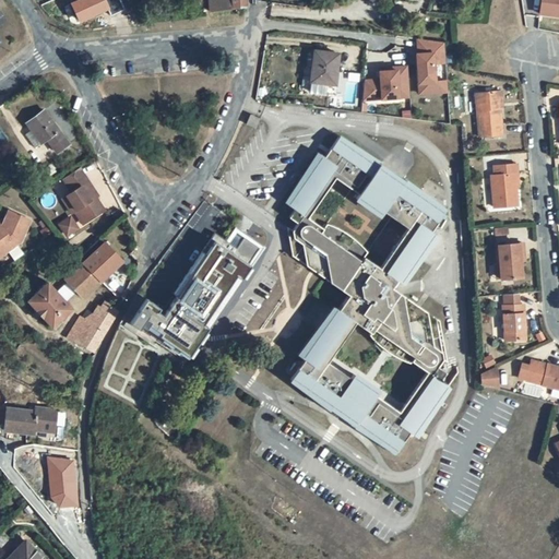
[(40,0),(47,14),(76,1),(75,0),(40,0)]
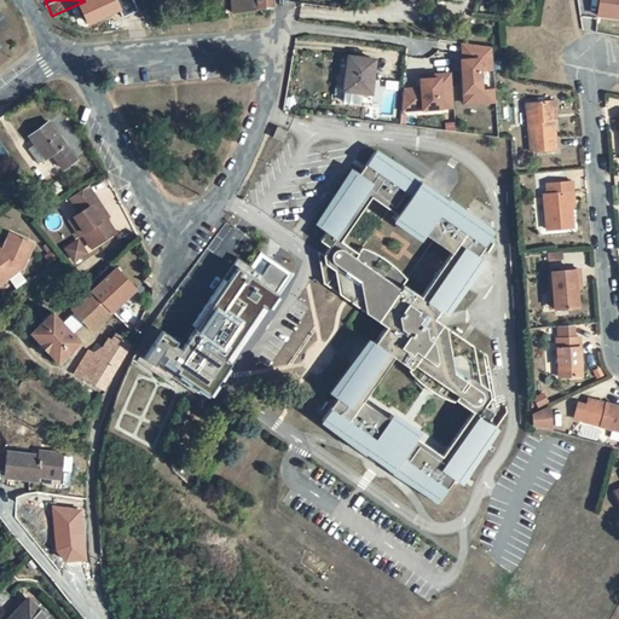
[(227,4),(229,36),(270,32),(271,0),(250,0),(250,16),(239,16),(238,3),(227,4)]
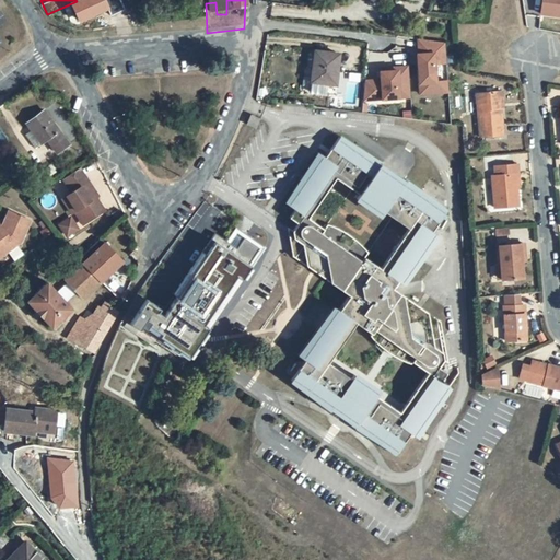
[(559,0),(540,0),(539,14),(559,16),(559,0)]
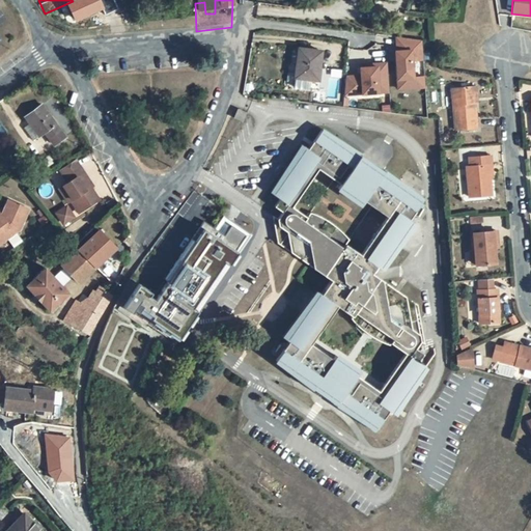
[(396,89),(425,88),(424,75),(414,76),(413,59),(422,59),(422,36),(394,37),(396,89)]
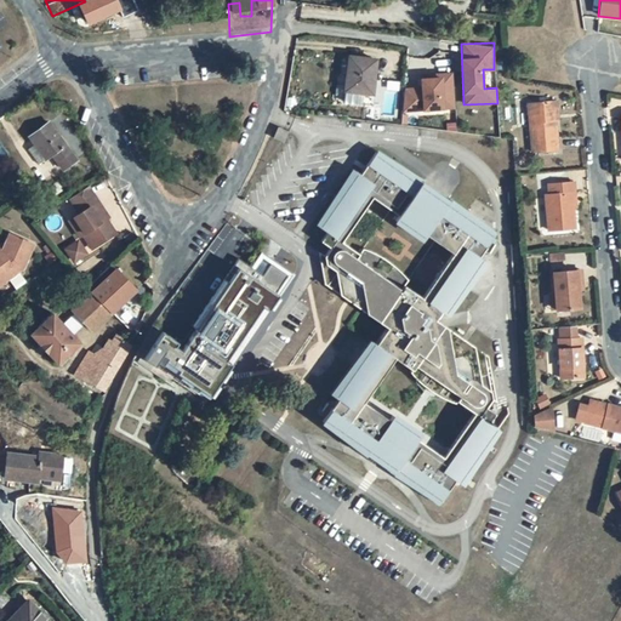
[(377,60),(349,57),(345,91),(343,102),(375,106),(376,95),(372,95),(377,60)]
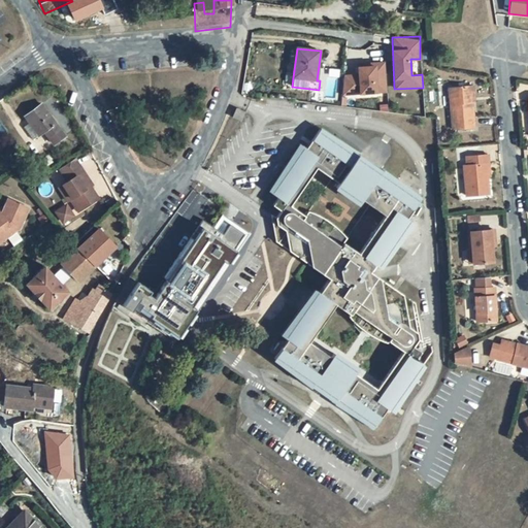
[(421,52),(422,64),(427,63),(426,57),(431,56),(431,53),(431,51),(421,52)]
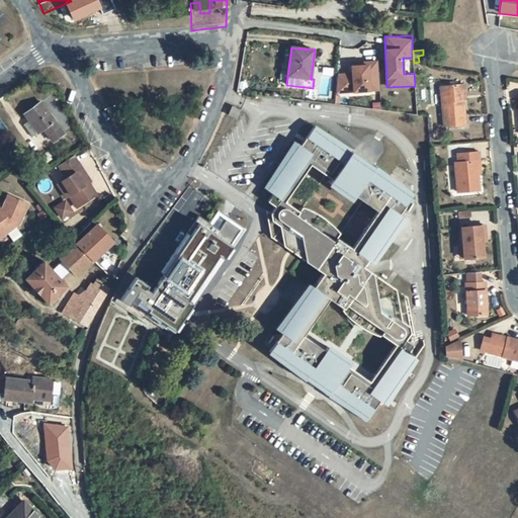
[(337,93),(379,90),(377,61),(350,62),(350,72),(336,72),(337,93)]
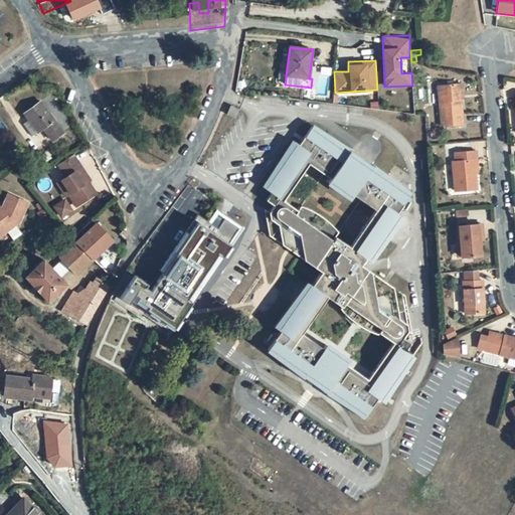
[(402,62),(402,72),(410,71),(409,62),(402,62)]
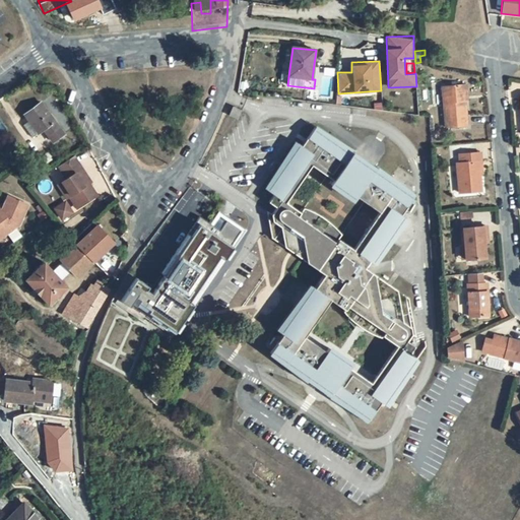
[(463,85),(442,86),(447,128),(467,126),(463,85)]
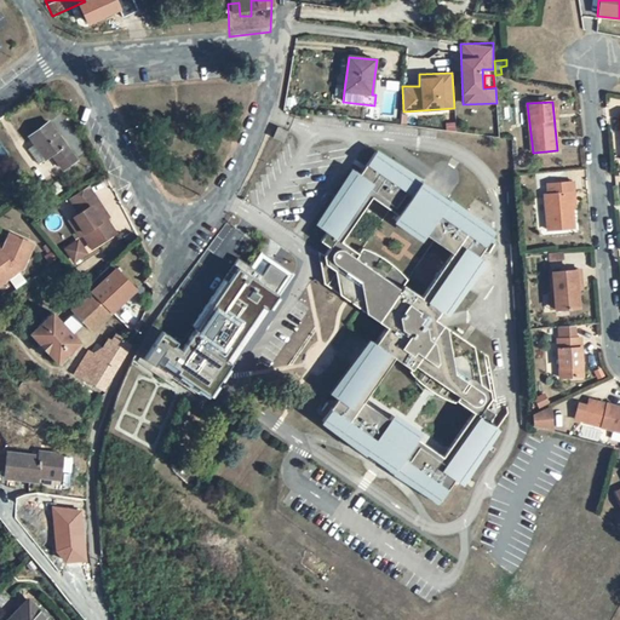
[(64,171),(78,160),(50,122),(30,137),(35,144),(46,159),(52,155),(64,171)]
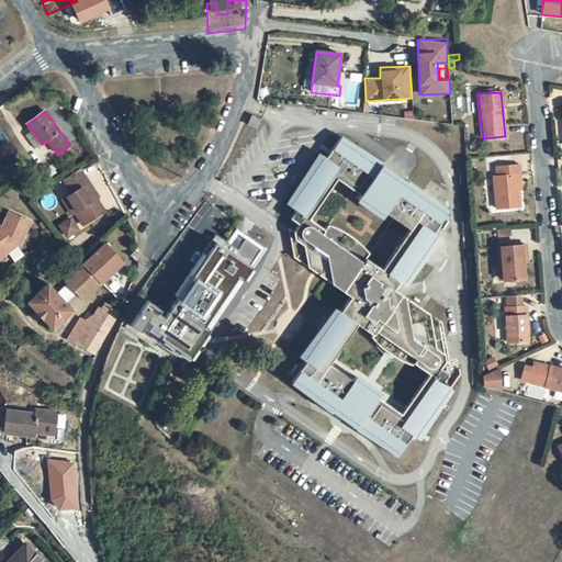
[(261,120),(253,115),(247,125),(257,130),(261,120)]
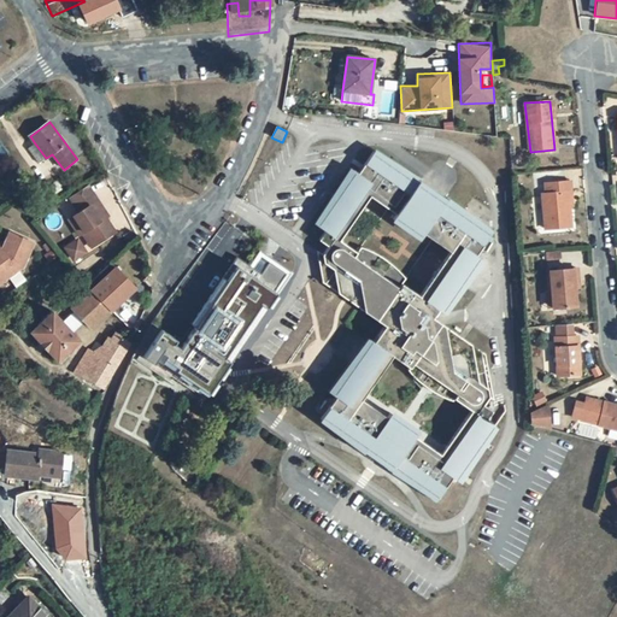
[(39,164),(46,158),(35,144),(28,148),(39,164)]
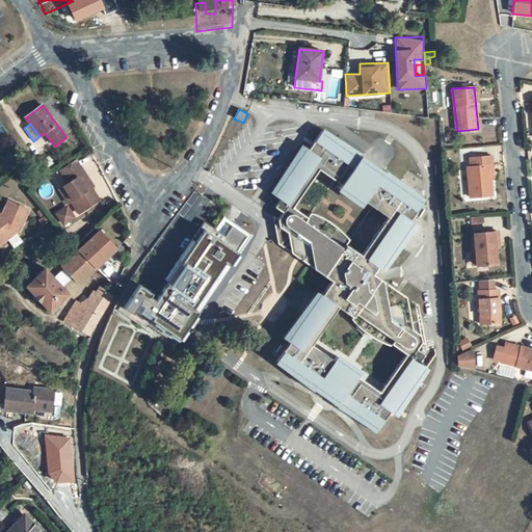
[(318,292),(286,339),(290,342),(276,361),(316,389),(339,403),(378,430),(392,413),(395,415),(428,367),(420,362),(425,354),(418,349),(422,341),(421,334),(418,331),(413,304),(381,284),(375,285),(372,289),(365,285),(373,273),(377,266),(382,269),(398,245),(415,222),(410,219),(423,200),(400,184),(383,173),(362,157),(322,130),(309,150),(304,147),(272,193),(281,200),(275,207),(283,212),(278,220),(291,229),(294,255),(309,264),(333,281),(322,295),(318,292)]
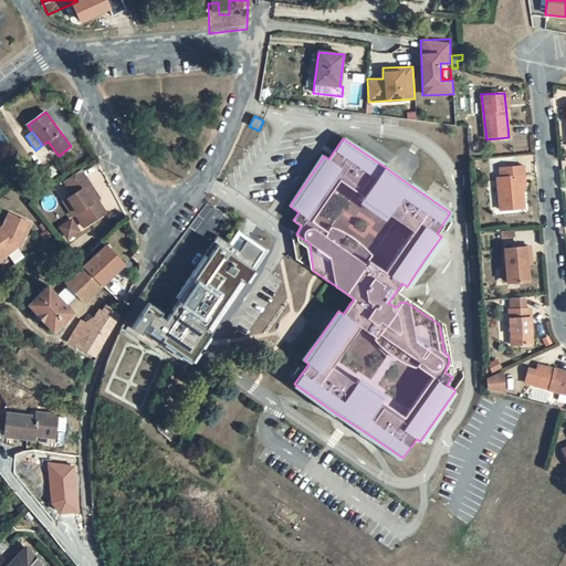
[(500,168),(501,177),(498,177),(500,210),(524,209),(522,175),(525,175),(524,167),(500,168)]
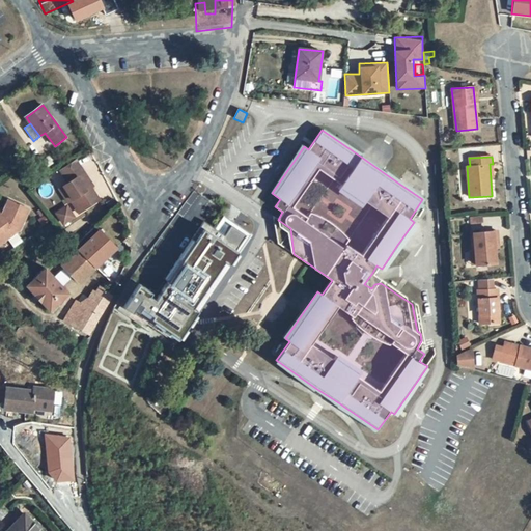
[(84,172),(75,159),(60,169),(68,182),(60,188),(70,201),(73,199),(81,212),(99,199),(90,187),(81,173),(84,172)]
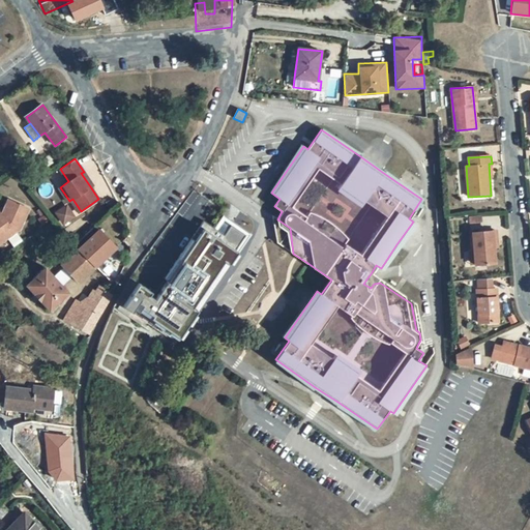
[(92,184),(84,172),(81,173),(90,186),(92,184)]
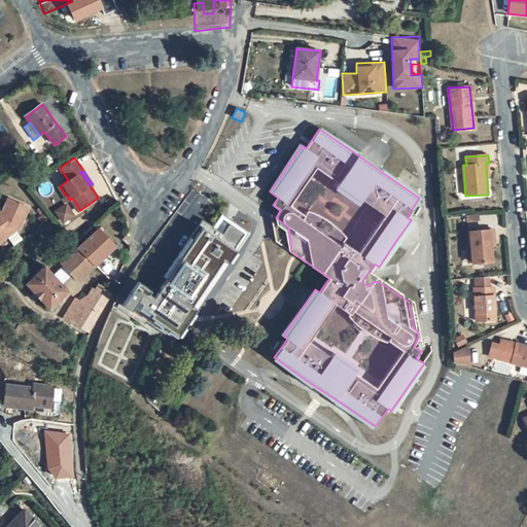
[(69,200),(60,186),(57,187),(67,202),(69,200)]
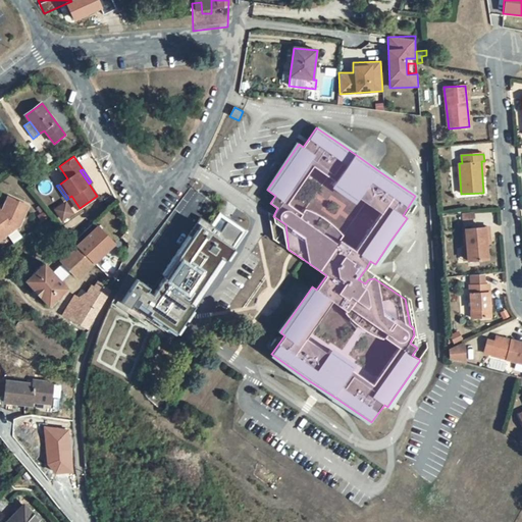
[(0,239),(19,225),(29,205),(8,196),(2,211),(1,211),(0,212),(0,239)]
